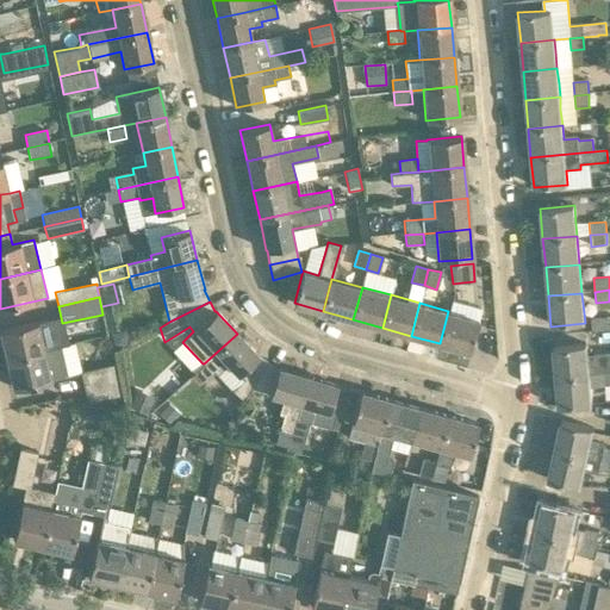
[(111,306),(101,309),(103,315),(107,334),(116,332),(111,306)]
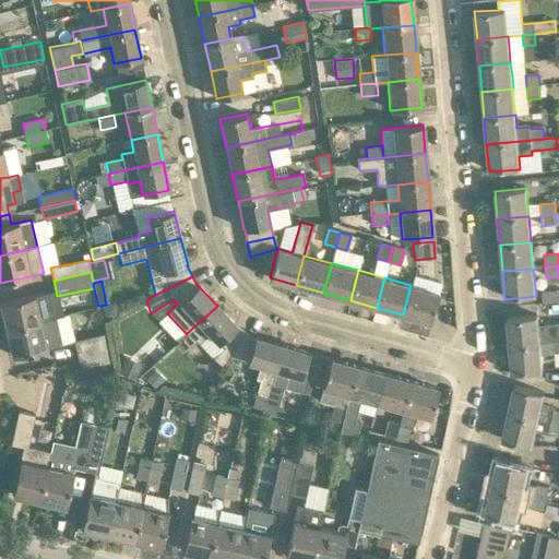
[(411,285),(403,314),(430,322),(439,293),(411,285)]
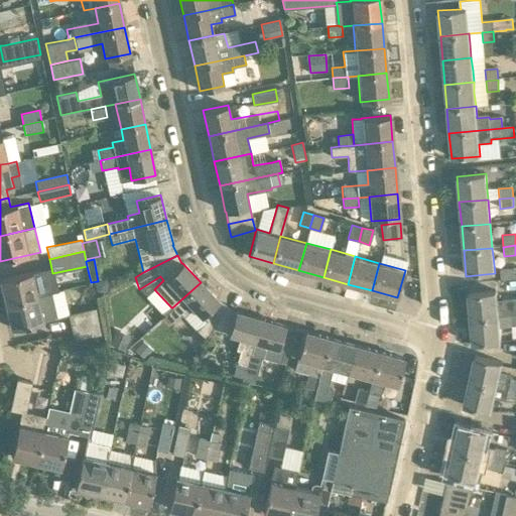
[(501,281),(515,279),(515,269),(500,271),(501,281)]
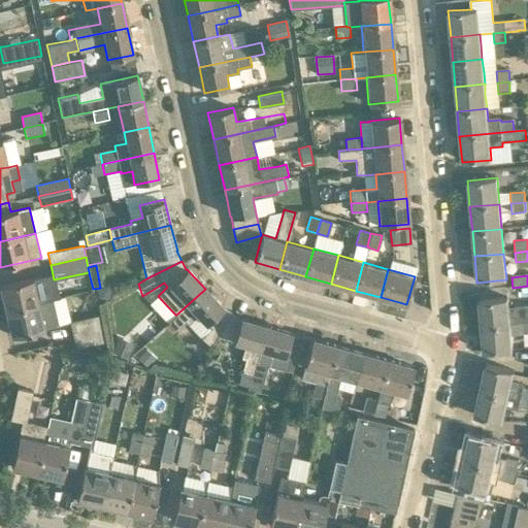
[(0,288),(5,311),(39,303),(33,278),(0,286),(0,288)]
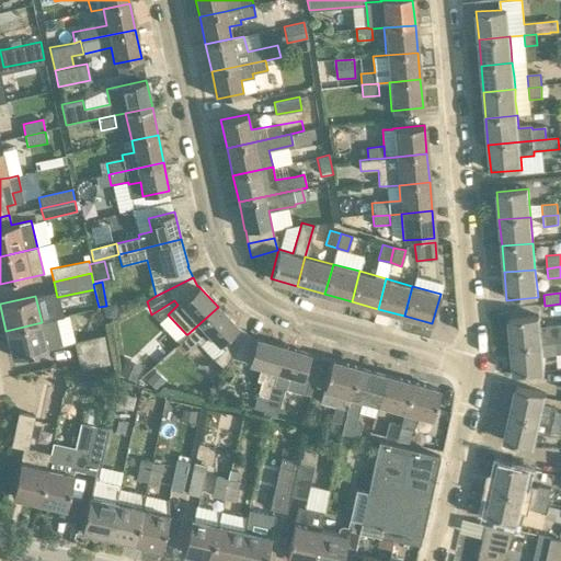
[(111,305),(102,307),(105,319),(118,316),(116,308),(111,305)]
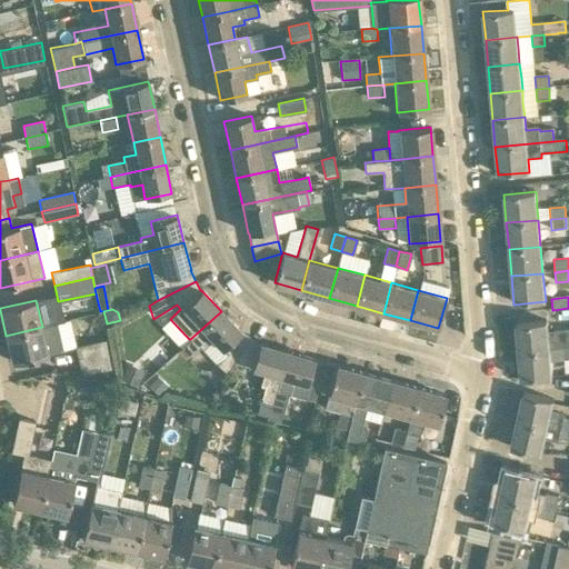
[(236,363),(249,338),(240,332),(241,331),(221,311),(190,339),(180,349),(188,357),(200,346),(203,350),(215,339),(228,355),(216,365),(225,376),(236,363)]
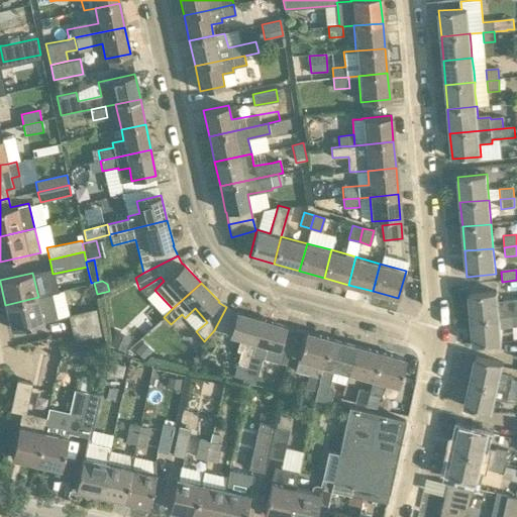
[(510,317),(516,315),(516,299),(503,301),(503,306),(499,306),(498,302),(497,292),(469,294),(471,320),(500,317),(500,318),(510,317)]
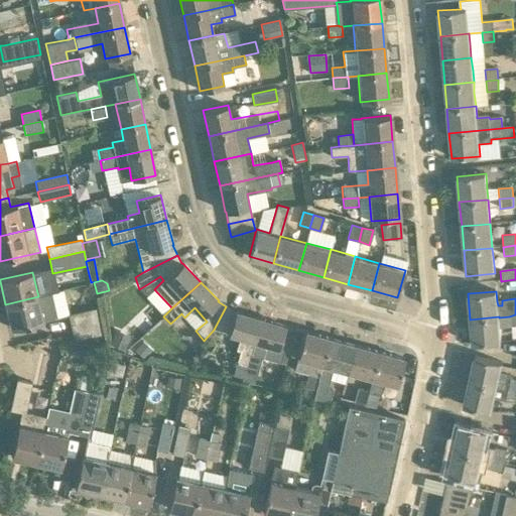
[(38,296),(5,304),(11,329),(57,318),(51,293),(38,296)]
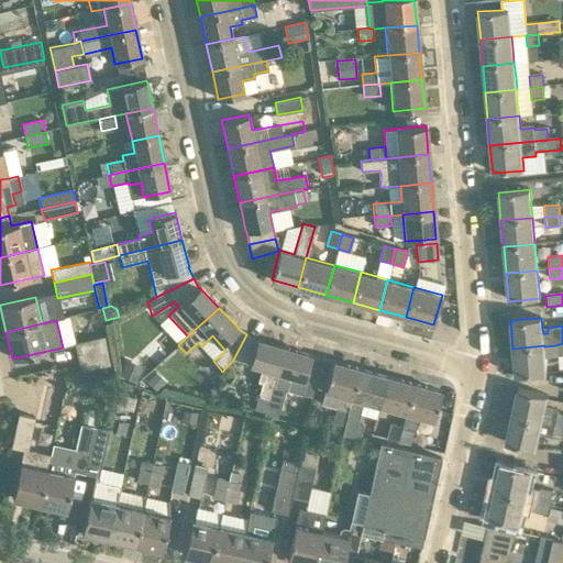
[(272,387),(284,349),(261,342),(246,334),(233,360),(249,365),(261,368),(257,383),(261,384),(253,409),(264,412),(268,399),(272,387)]
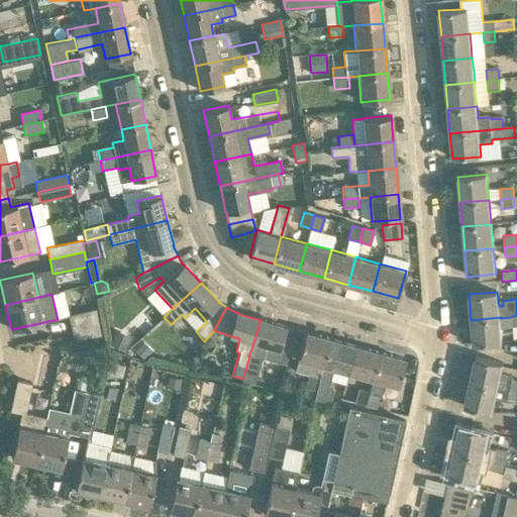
[(75,341),(102,333),(96,308),(68,316),(75,341)]
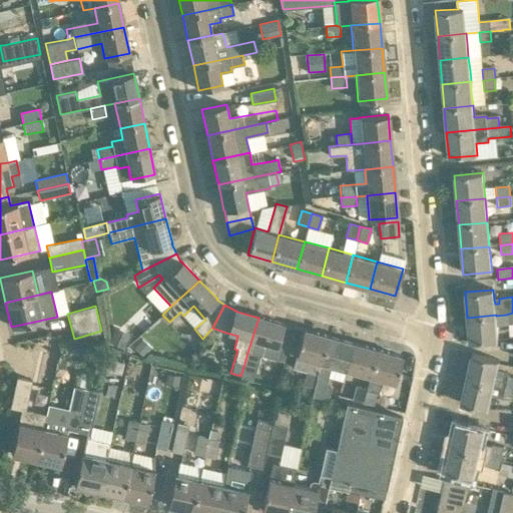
[(498,341),(497,326),(496,316),(496,315),(467,318),(469,343),(498,341)]
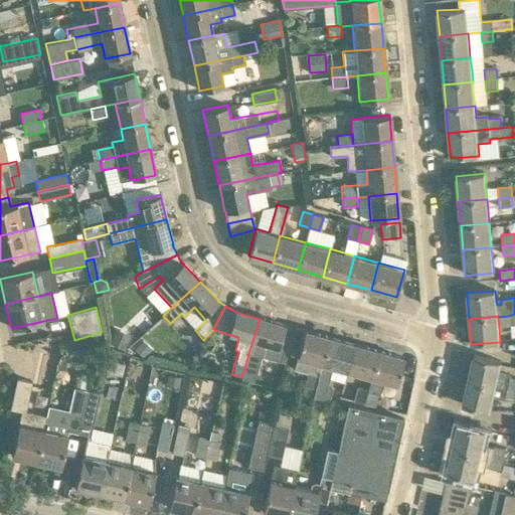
[(260,319),(248,354),(261,357),(280,362),(280,361),(285,362),(287,354),(286,354),(294,328),(260,319)]
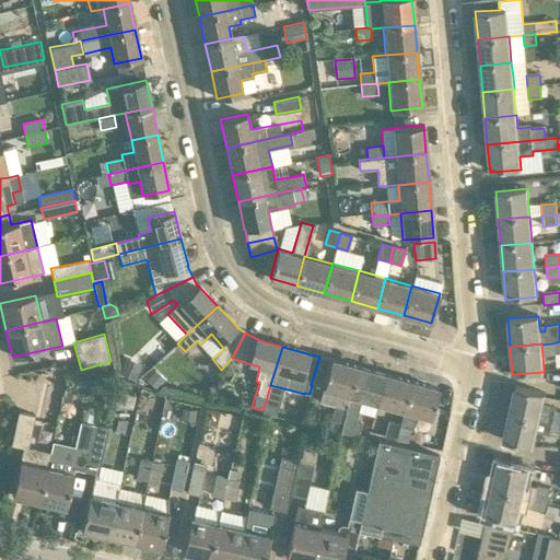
[(339,431),(358,368),(319,357),(311,385),(312,385),(322,388),(318,401),(335,406),(328,428),(339,431)]
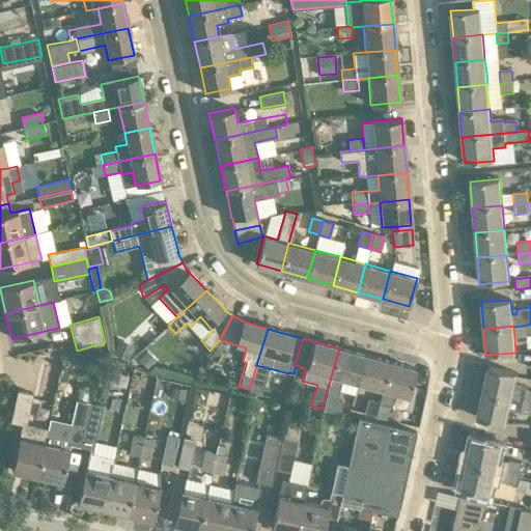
[(119,339),(112,356),(128,362),(135,345),(119,339)]
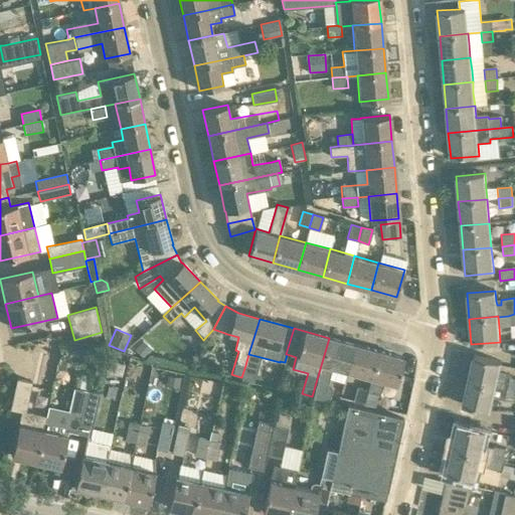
[(346,372),(354,345),(329,338),(312,396),(323,399),(332,368),(346,372)]
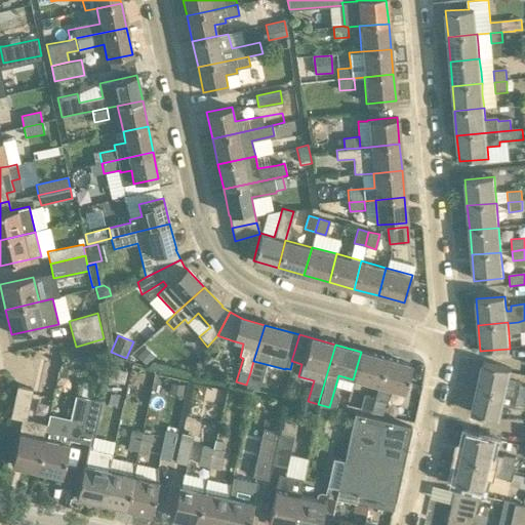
[(145,347),(135,358),(146,366),(155,356),(145,347)]
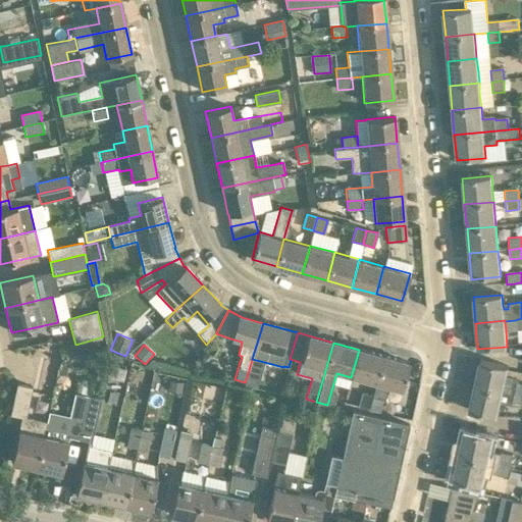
[(72,365),(75,349),(64,346),(58,376),(65,378),(67,364),(72,365)]
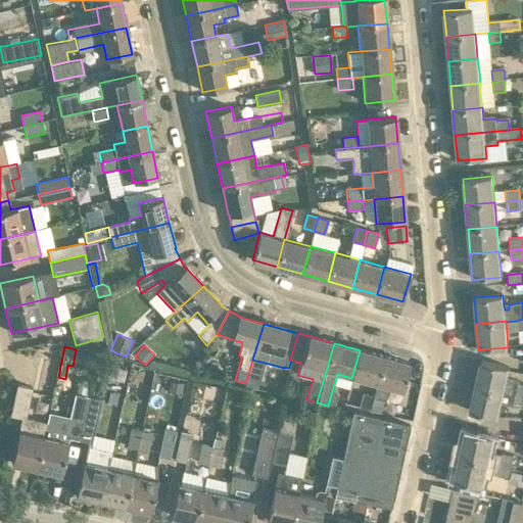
[(376,385),(384,358),(360,350),(351,378),(376,385)]
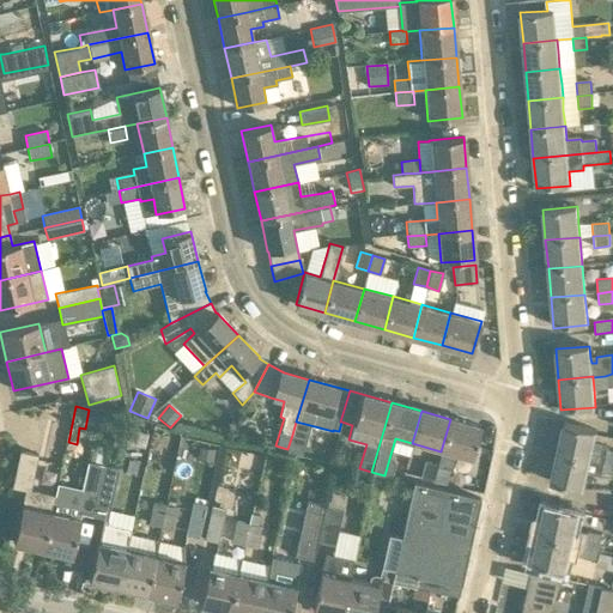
[(438,465),(432,483),(445,485),(449,469),(451,469),(456,454),(472,459),(480,428),(450,419),(441,451),(442,451),(438,465)]
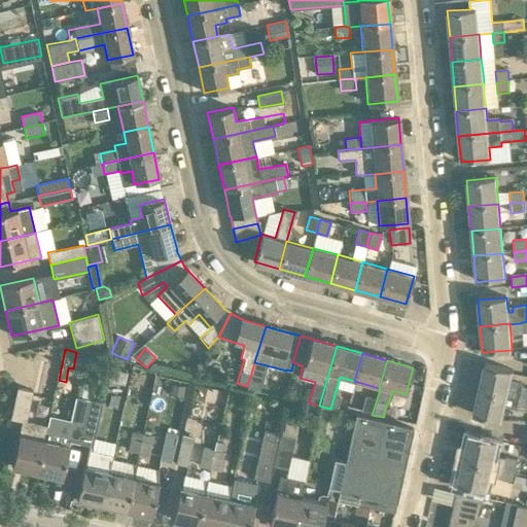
[(479,389),(526,399),(526,389),(522,388),(522,387),(510,384),(513,371),(484,363),(479,389)]
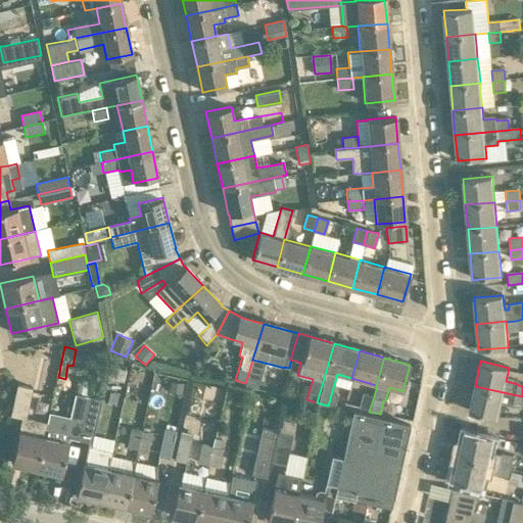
[(262,374),(249,371),(245,383),(244,386),(256,390),(258,383),(262,374)]
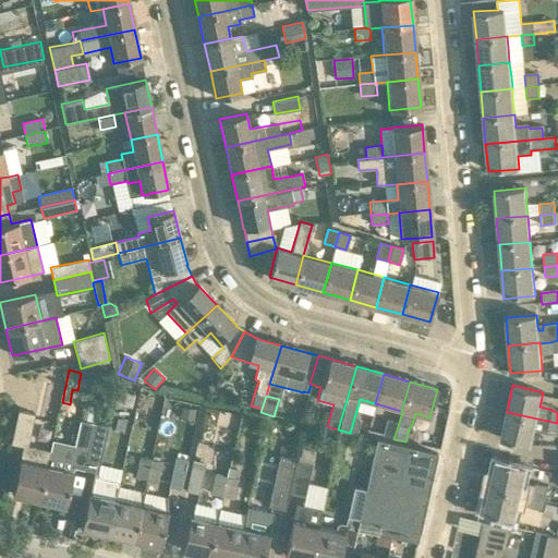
[(194,408),(180,404),(179,417),(192,420),(194,408)]
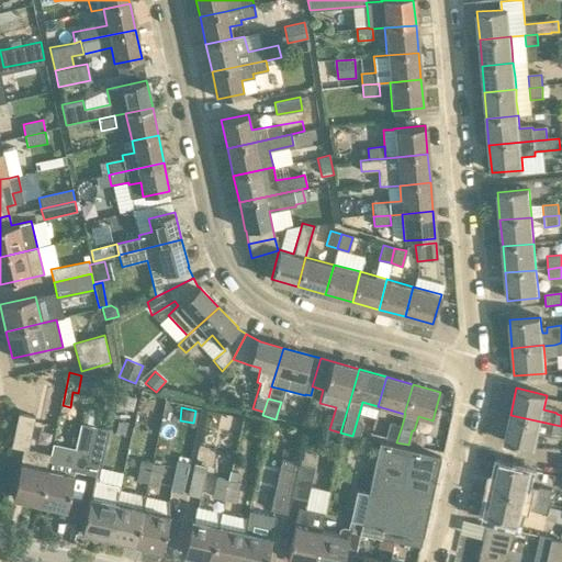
[(38,505),(48,454),(26,449),(34,417),(19,414),(11,447),(23,450),(11,498),(38,505)]
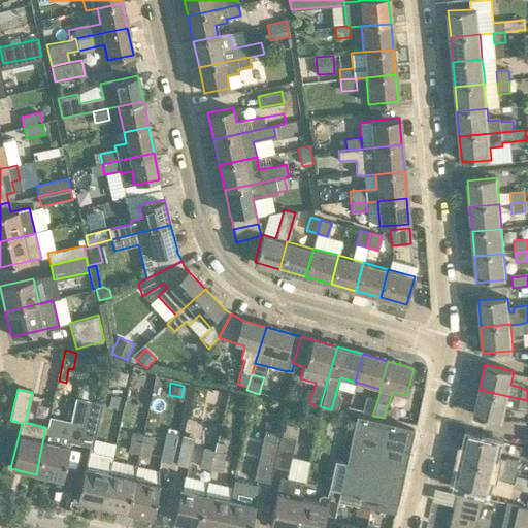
[(527,413),(527,400),(480,390),(473,416),(502,423),(505,408),(527,413)]
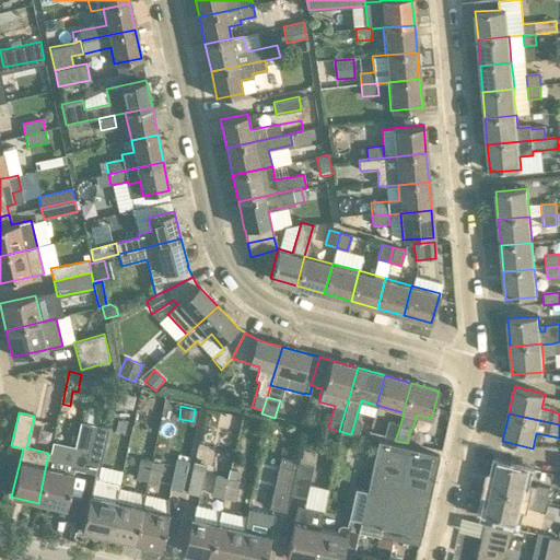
[(84,471),(94,424),(80,421),(74,446),(51,441),(49,453),(48,453),(38,503),(66,510),(74,474),(72,473),(73,468),(84,471)]
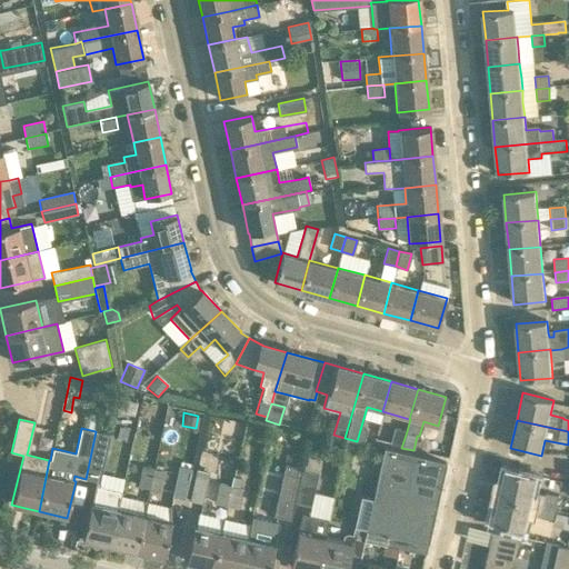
[(401,448),(407,431),(395,429),(390,446),(401,448)]
